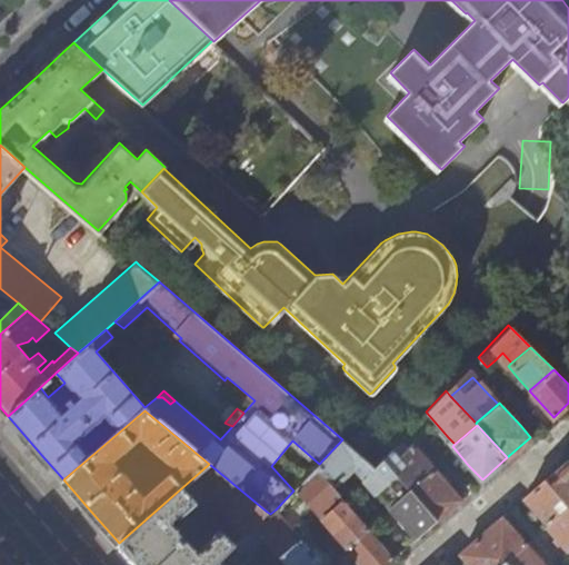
[(403,434),(380,457),(397,475),(402,481),(410,489),(435,468),(427,459),(403,434)]
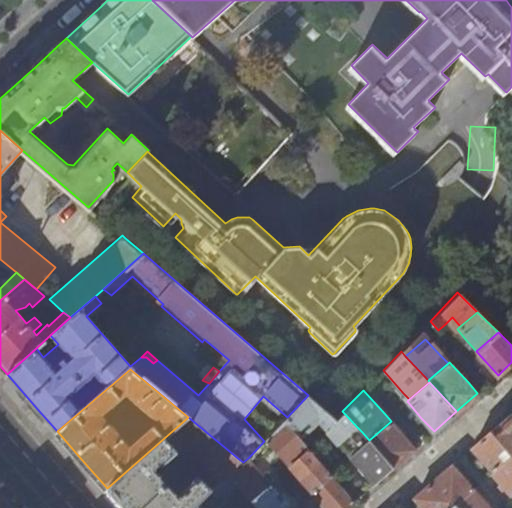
[(325,429),(335,419),(308,395),(287,417),(283,422),(299,438),(310,429),(318,422),(325,429)]
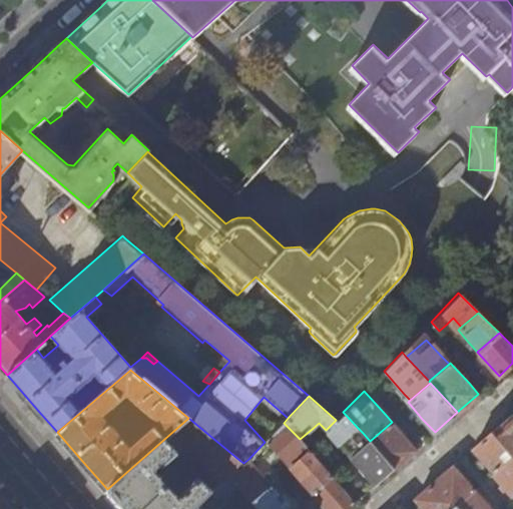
[(343,412),(336,420),(326,430),(331,436),(339,445),(358,428),(343,412)]
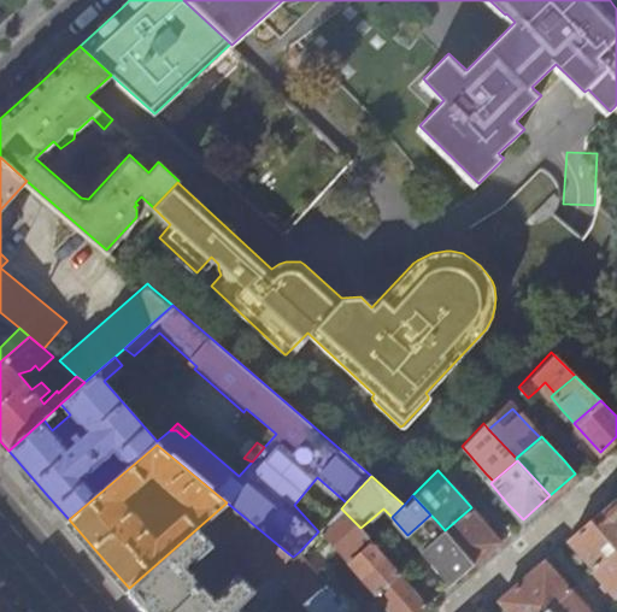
[(616,501),(613,498),(591,518),(615,546),(616,543),(616,501)]
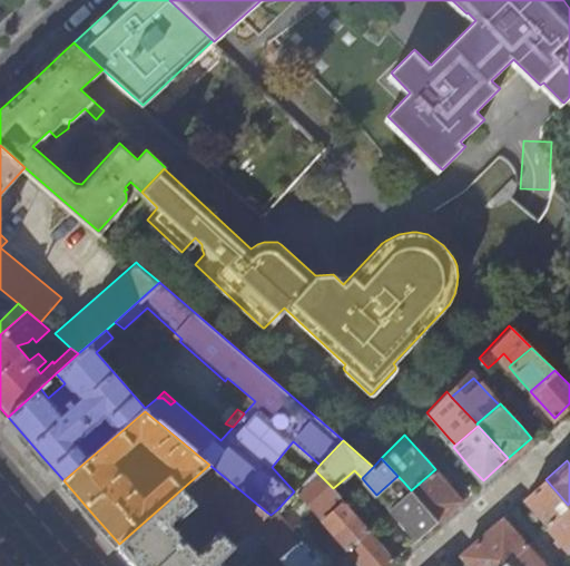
[(254,527),(267,513),(209,465),(119,544),(138,565),(215,565),(220,562),(231,550),(241,539),(227,527),(220,534),(219,533),(204,548),(204,552),(198,557),(169,525),(175,519),(179,520),(196,506),(195,504),(205,496),(248,533),(254,527)]
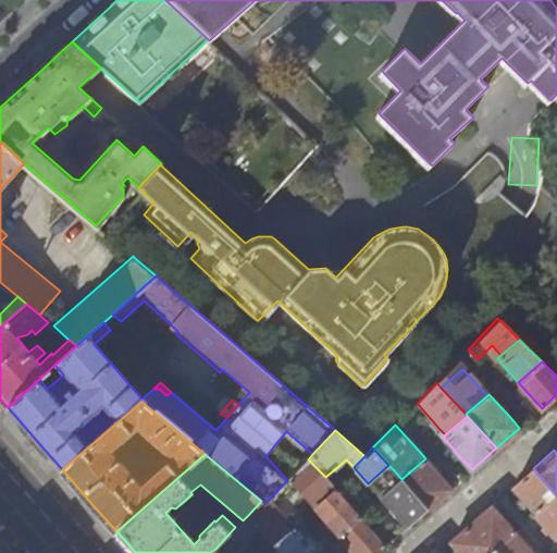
[(425,458),(401,479),(428,507),(450,488),(440,475),(425,458)]
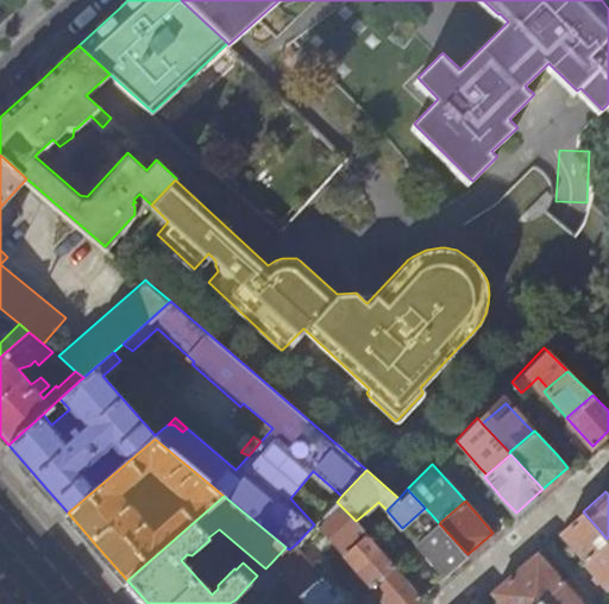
[(356,521),(337,502),(315,523),(328,538),(341,553),(365,532),(356,521)]
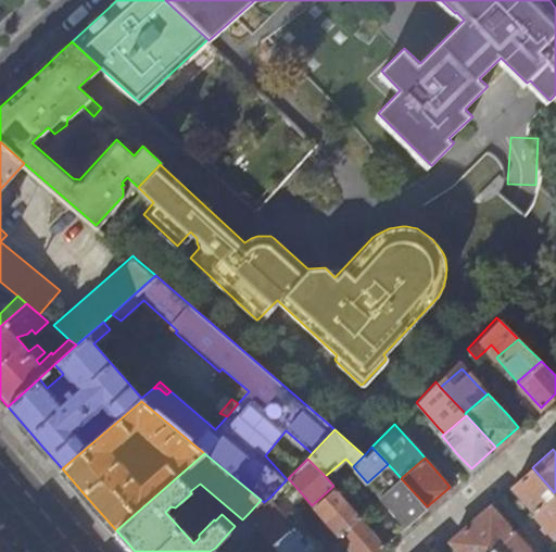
[(534,510),(554,492),(532,467),(512,485),(519,493),(534,510)]
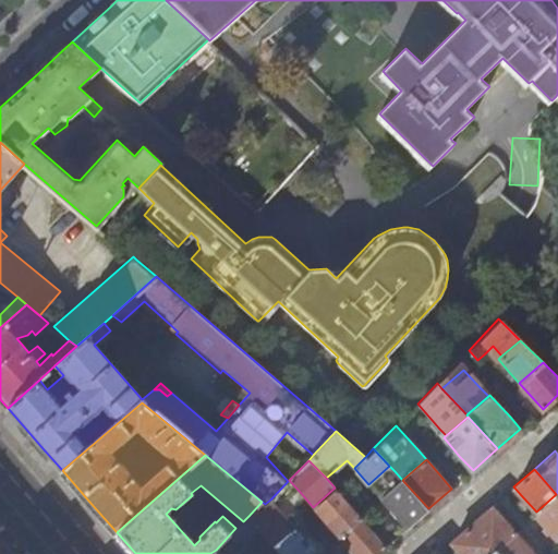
[(380,497),(402,480),(395,471),(373,490),(380,497)]
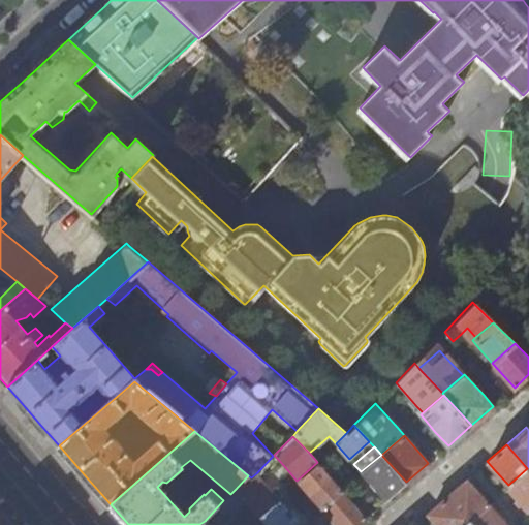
[(406,482),(381,455),(361,471),(375,487),(386,499),(406,482)]
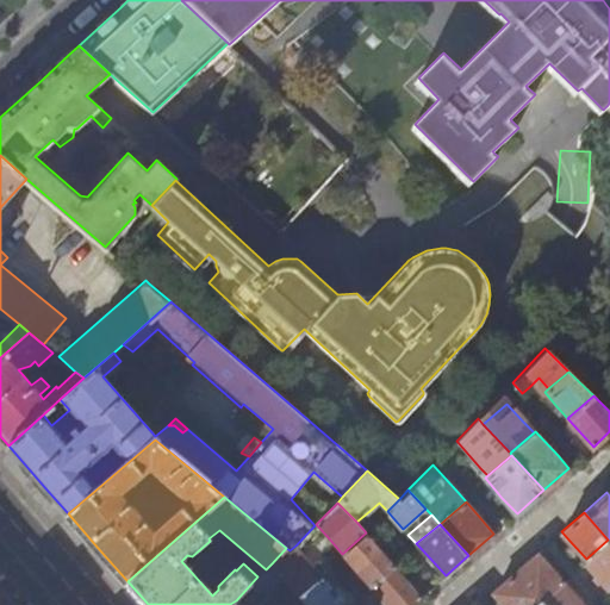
[(366,532),(342,554),(359,572),(371,585),(394,563),(367,531),(366,532)]
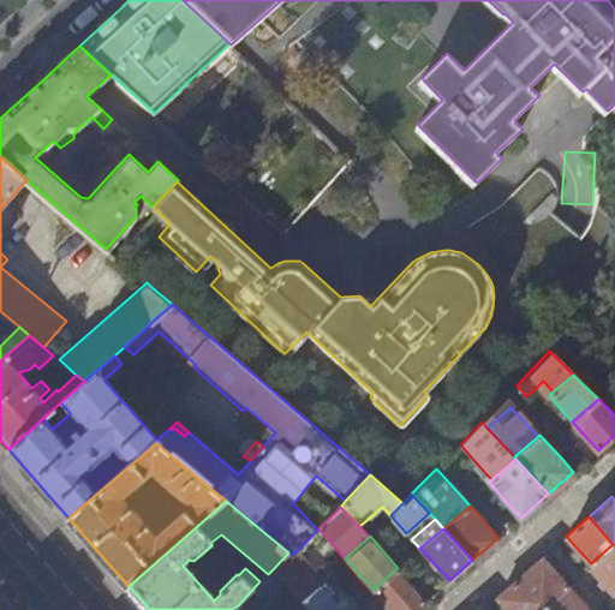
[(614,545),(613,544),(591,563),(601,574),(614,591),(614,590),(614,545)]
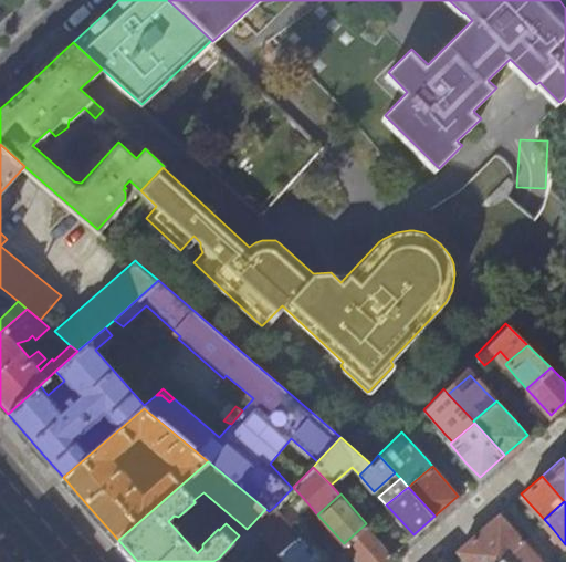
[(287,521),(274,507),(269,511),(265,509),(252,523),(264,538),(279,553),(300,536),(287,521)]
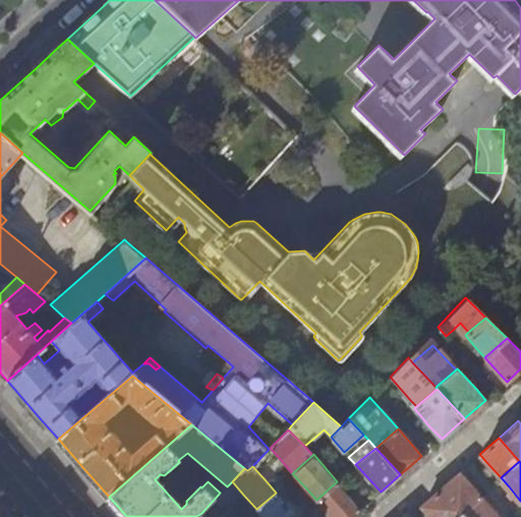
[(460,471),(441,489),(461,512),(480,495),(466,478),(460,471)]
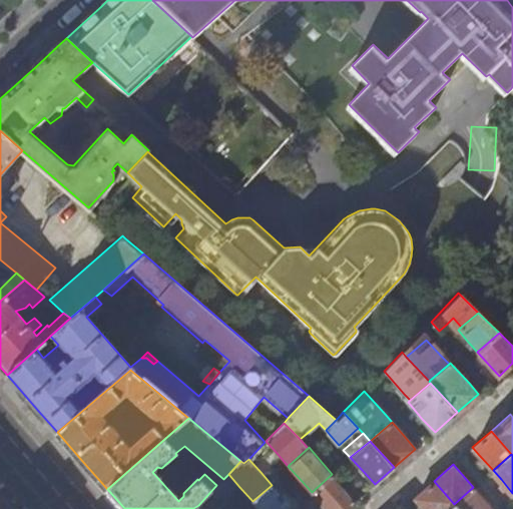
[(239,487),(228,474),(223,479),(216,485),(207,495),(214,501),(222,494),(227,500),(239,487)]
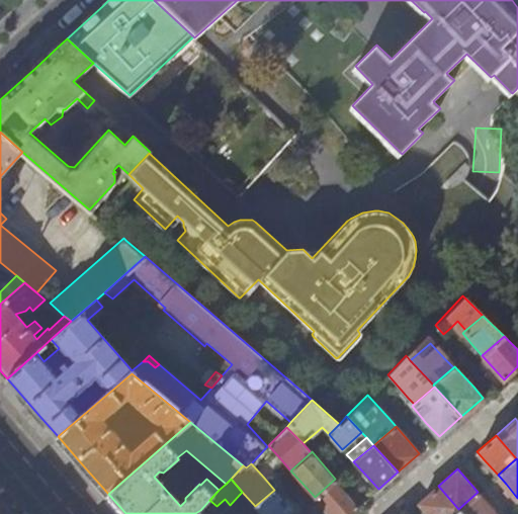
[(335,479),(315,497),(330,513),(349,513),(359,506),(335,479)]
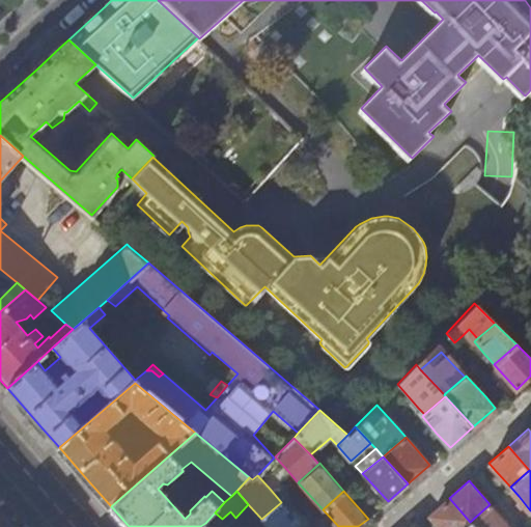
[(440,526),(463,526),(470,522),(449,498),(429,515),(437,524),(440,526)]
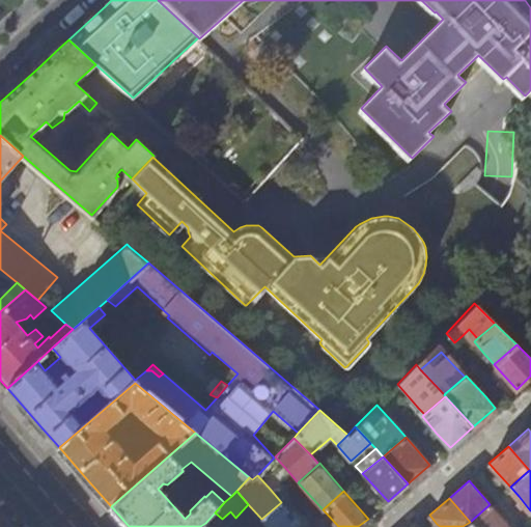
[(281,502),(261,519),(268,526),(303,526),(292,515),(281,502)]
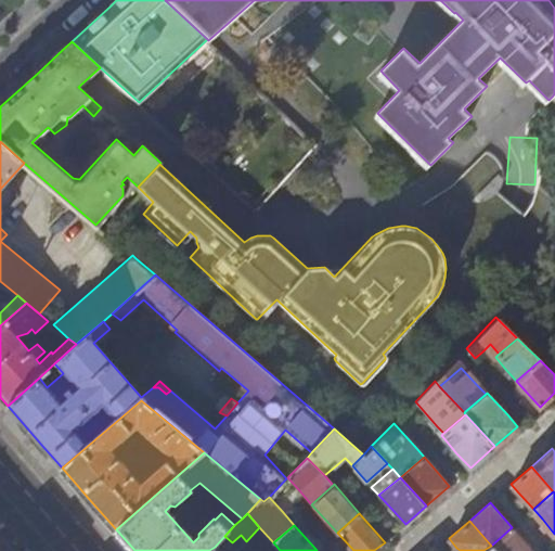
[(518,535),(512,527),(491,546),(495,550),(532,550),(531,550),(518,535)]
